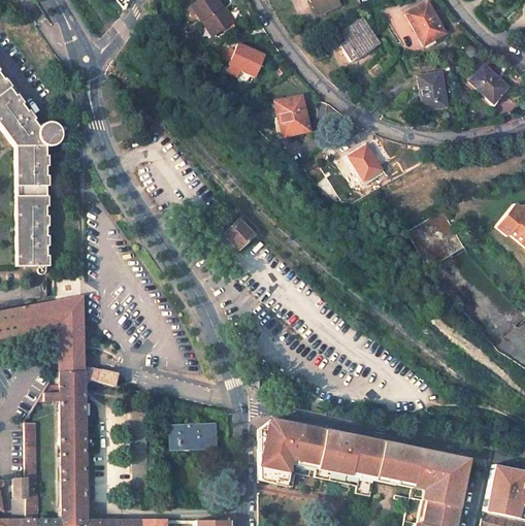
[(222,3),(220,0),(192,0),(200,15),(201,15),(205,23),(209,21),(215,30),(234,20),(228,8),(224,10),(221,4),(222,3)]
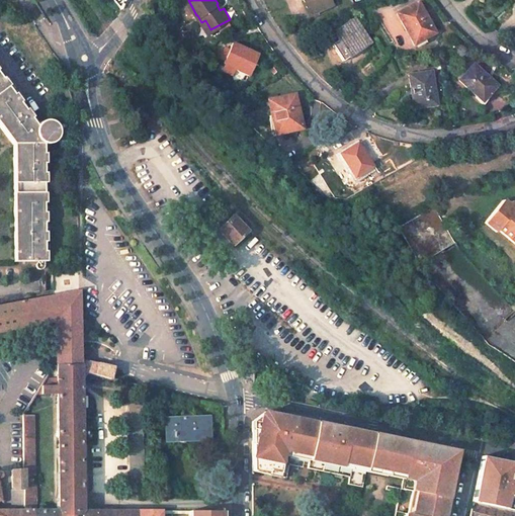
[(306,0),(313,13),(334,3),(332,0),(306,0)]
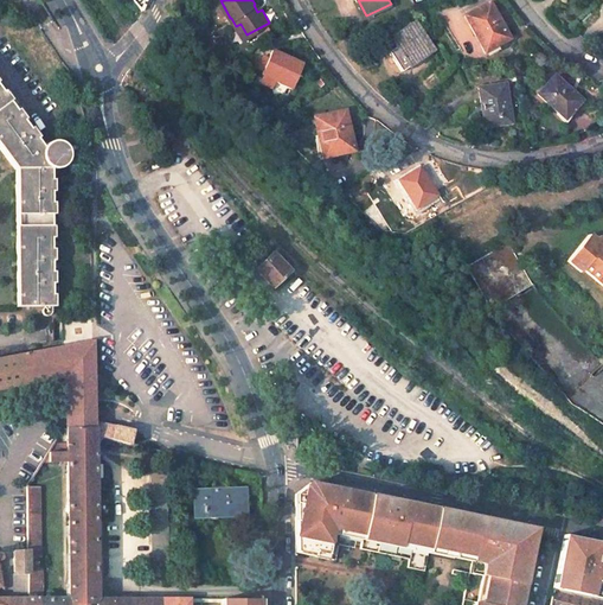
[(491,0),(466,14),(478,33),(481,32),(489,45),(498,39),(500,43),(513,36),(491,0)]
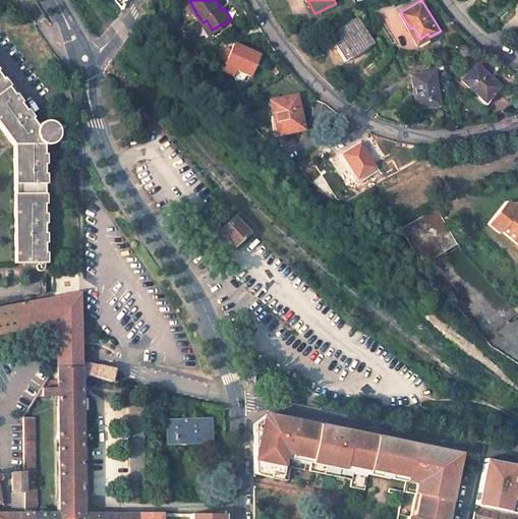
[(331,36),(347,60),(375,41),(358,17),(331,36)]
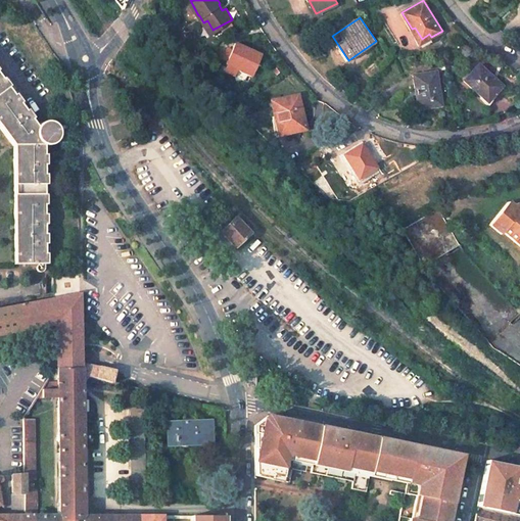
[(203,22),(208,32),(213,30),(207,20),(203,22)]
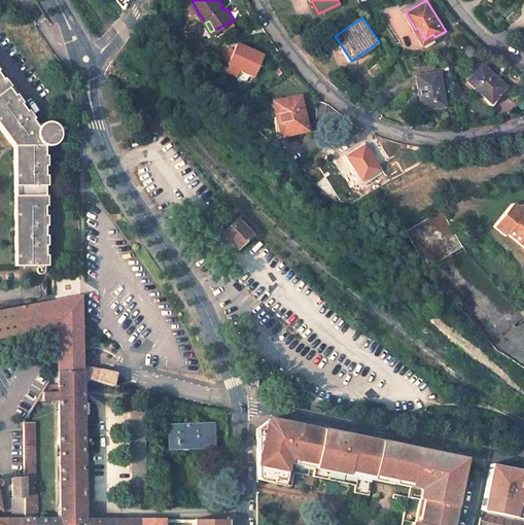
[(418,28),(415,29),(423,43),(434,37),(432,34),(425,39),(418,28)]
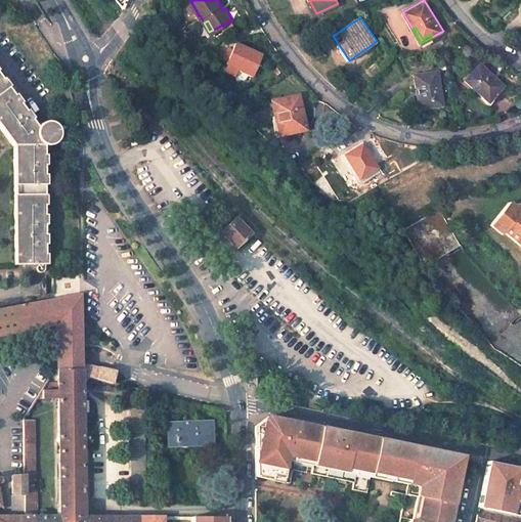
[(261,54),(234,43),(225,62),(251,75),(261,54)]
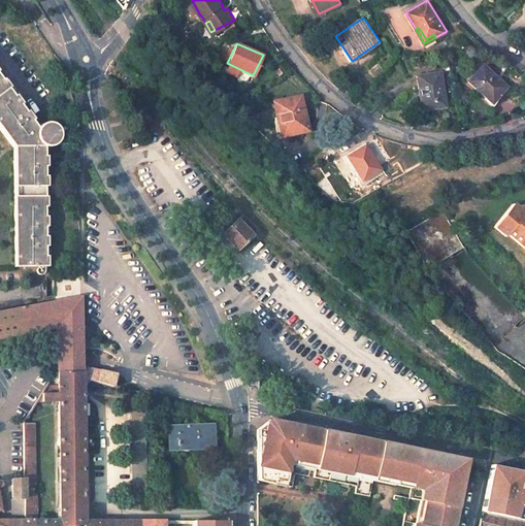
[(509,84),(484,62),(470,77),(495,99),(509,84)]
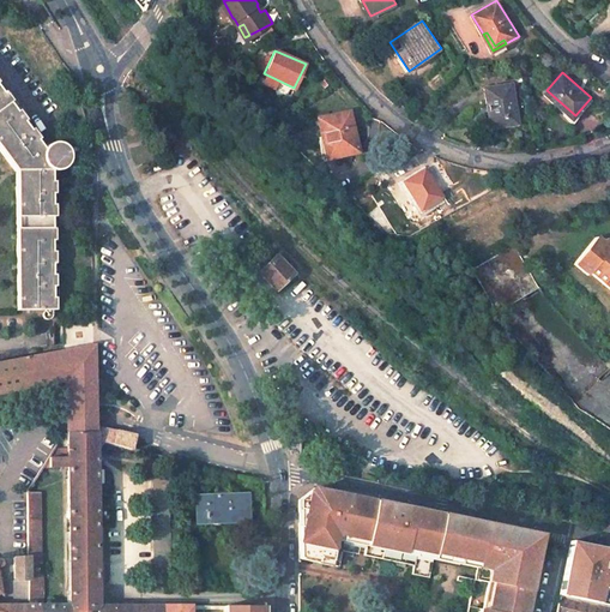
[(0,147),(14,167),(18,309),(58,307),(54,167),(59,168),(64,168),(70,166),(73,159),(72,153),(70,144),(65,143),(58,142),(52,142),(48,148),(0,81),(0,147)]
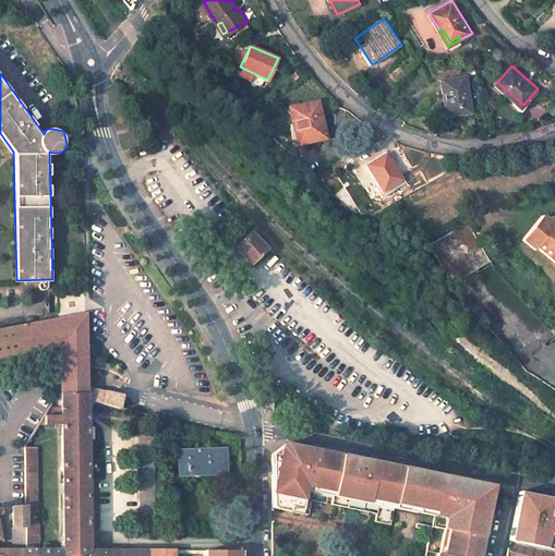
[(468,74),(443,79),(446,97),(450,96),(453,115),(474,110),(468,74)]
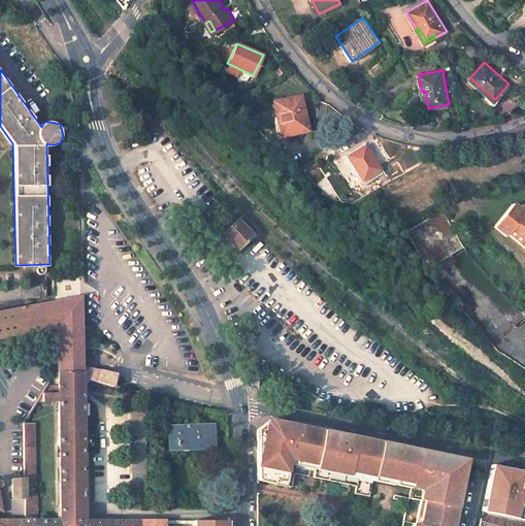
[(301,94),(275,100),(283,134),(309,129),(301,94)]
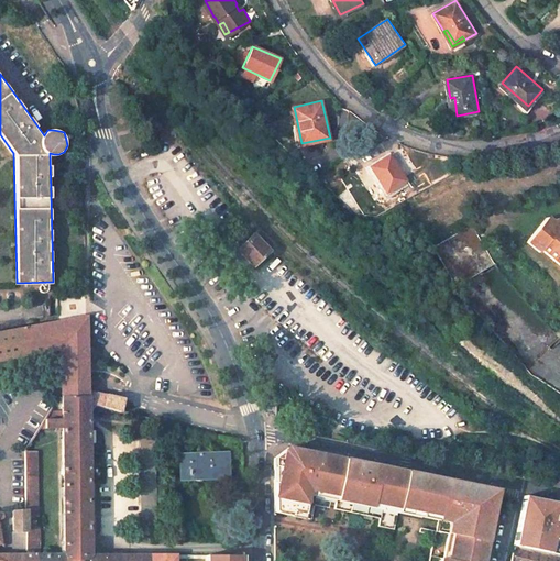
[(391,153),(372,164),(387,189),(406,178),(391,153)]
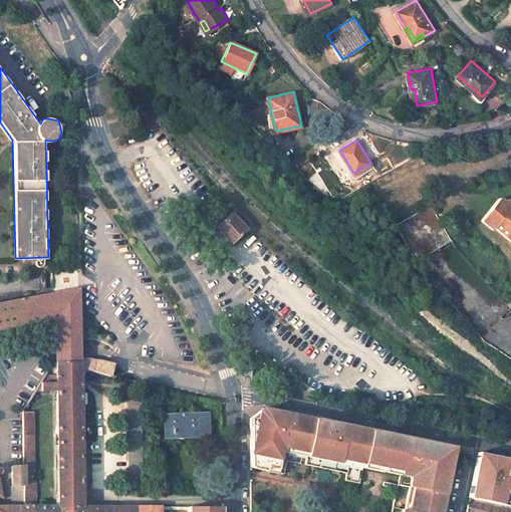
[(510,196),(507,200),(501,195),(483,219),(495,228),(496,225),(510,236),(510,196)]
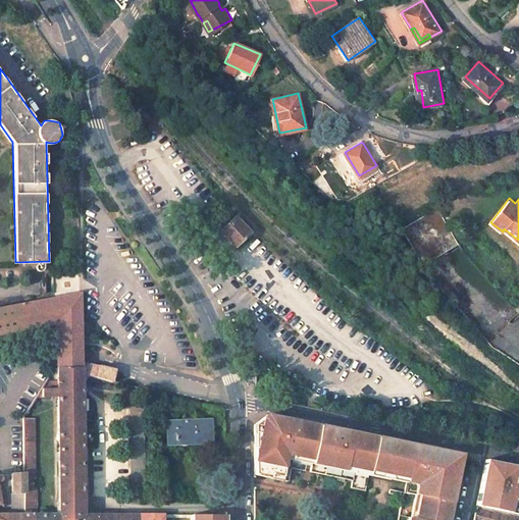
[(460,243),(439,204),(403,224),(422,262),(460,243)]
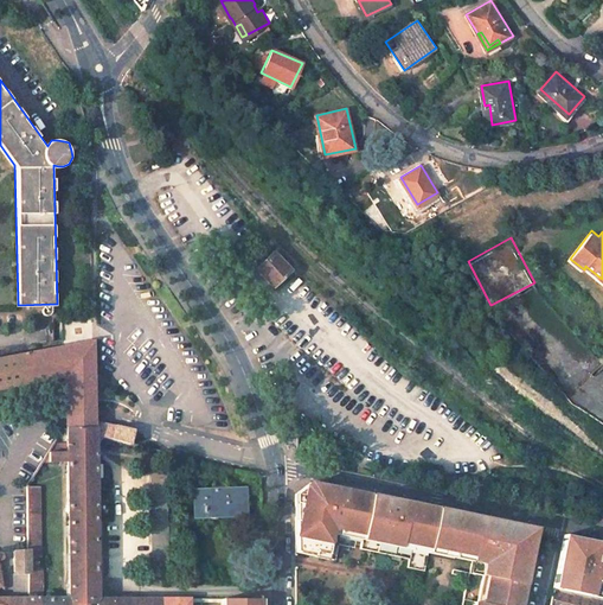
[(300,260),(283,241),(274,248),(292,268),(300,260)]
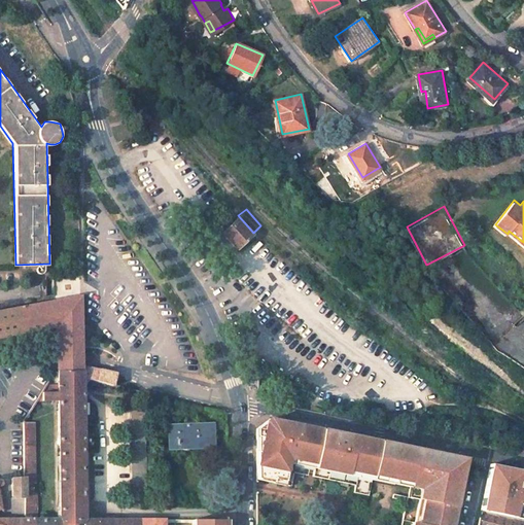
[(253,233),(238,215),(222,230),(239,246),(253,233)]
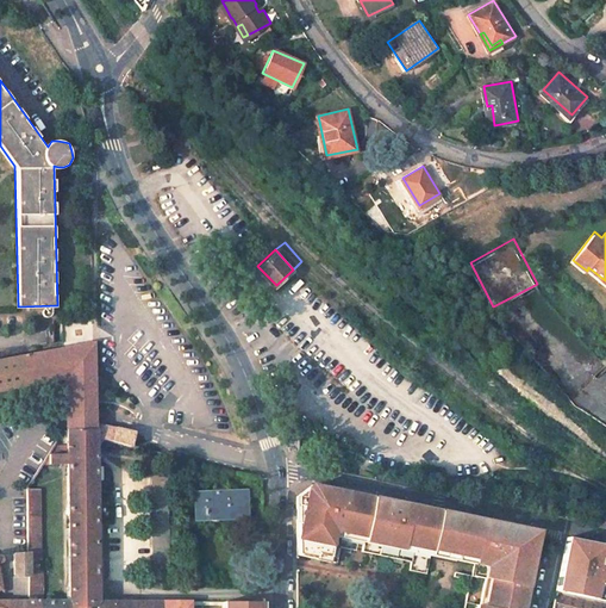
[(76,346),(0,359),(0,386),(68,374),(69,399),(69,428),(99,428),(99,435),(133,444),(135,442),(138,429),(95,420),(95,398),(94,312),(77,314),(77,315),(76,346)]
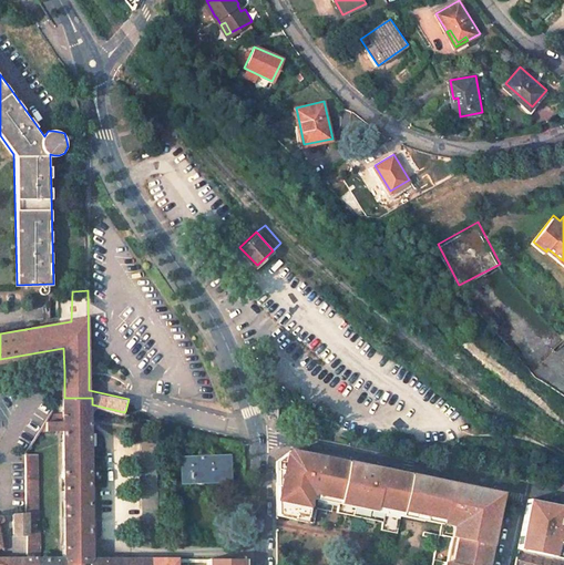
[(92,398),(64,398),(65,556),(92,556),(93,556),(92,404),(92,398)]
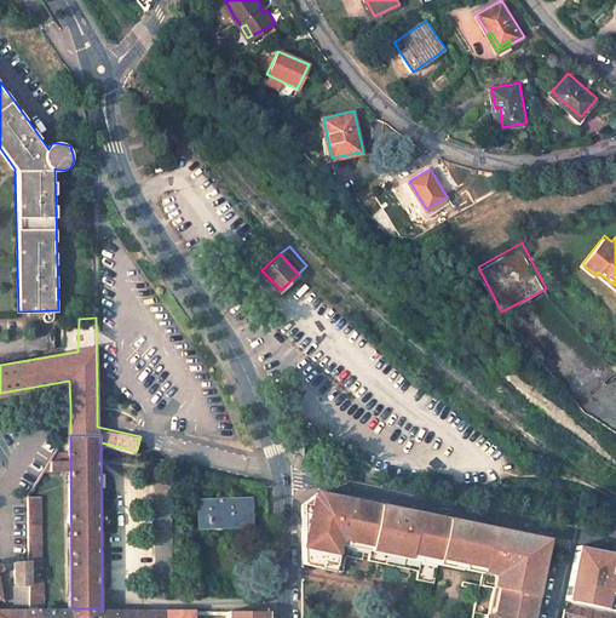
[(67,455),(55,455),(51,459),(52,469),(67,469),(67,455)]
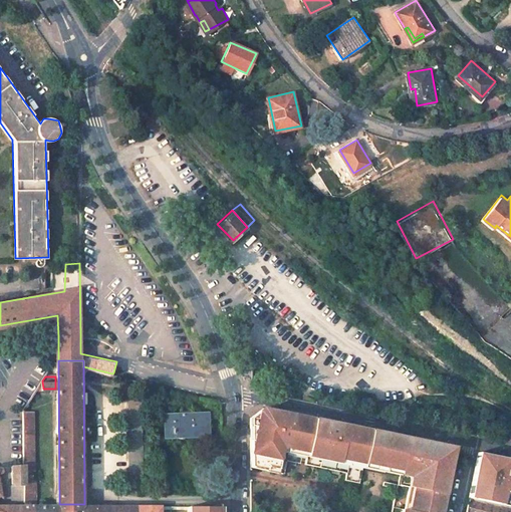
[(144,396),(129,396),(130,471),(144,471),(144,396)]
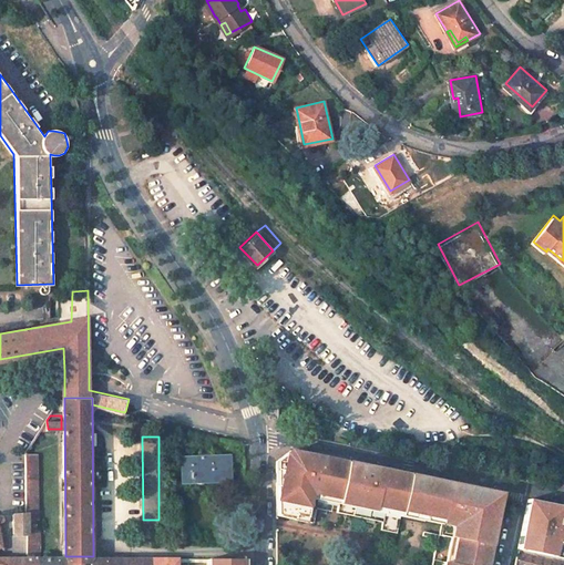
[(406,507),(412,472),(402,470),(351,460),(293,448),(283,456),(286,462),(283,483),(280,483),(280,513),(309,520),(313,504),(311,504),(314,491),(342,496),(339,510),(386,519),(385,527),(401,531),(406,507)]
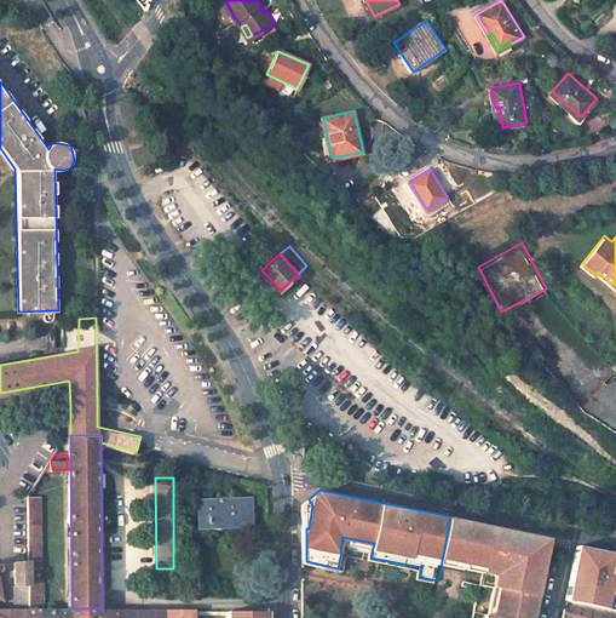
[(44,496),(30,496),(30,519),(44,519),(44,496)]
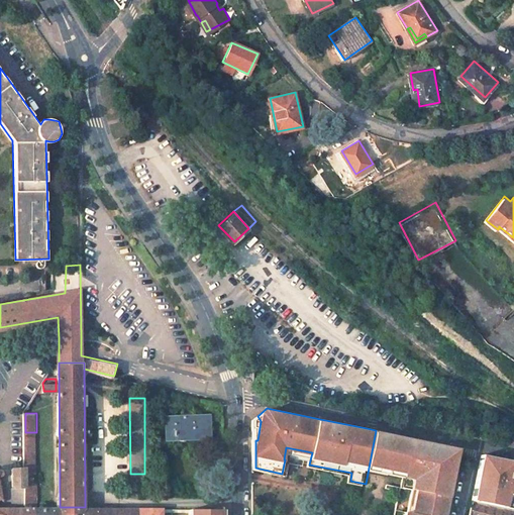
[(211,414),(167,415),(167,437),(212,437),(211,414)]
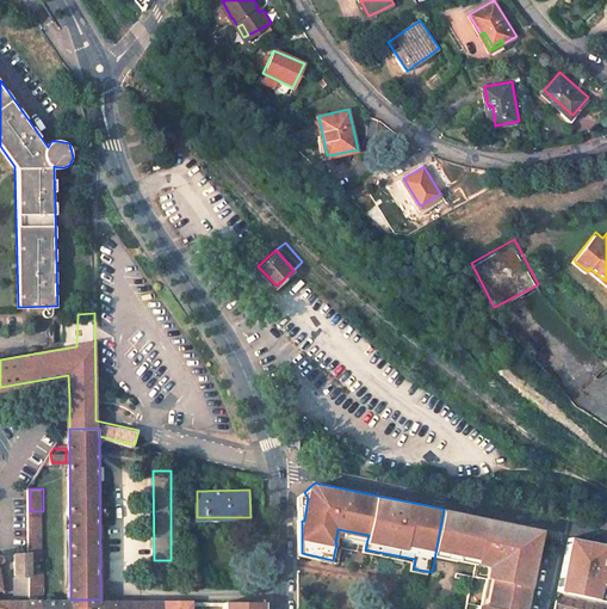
[(526,608),(544,529),(512,522),(474,515),(444,509),(437,547),(479,557),(476,573),(459,570),(458,574),(475,578),(468,608),(526,608)]
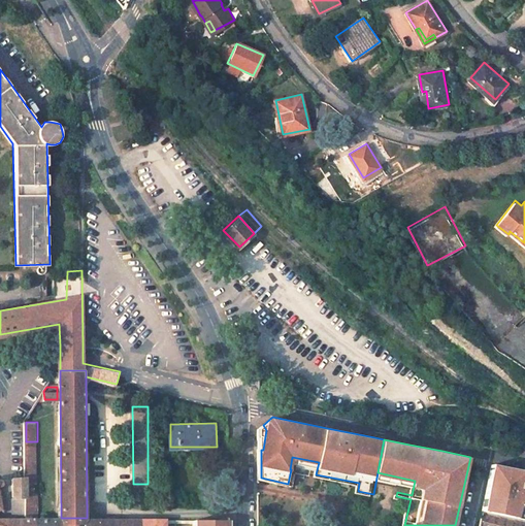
[(37,441),(26,441),(26,469),(27,477),(27,513),(27,514),(35,514),(35,507),(38,507),(38,491),(35,491),(35,483),(37,483),(37,441)]
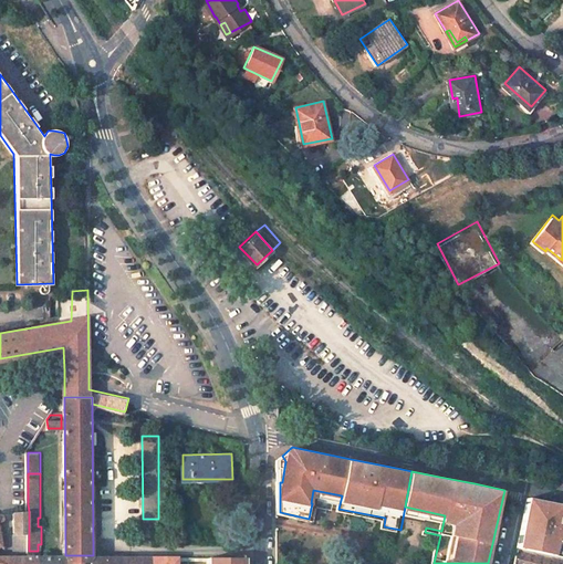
[(562,501),(560,501),(531,495),(525,520),(562,528),(562,501)]
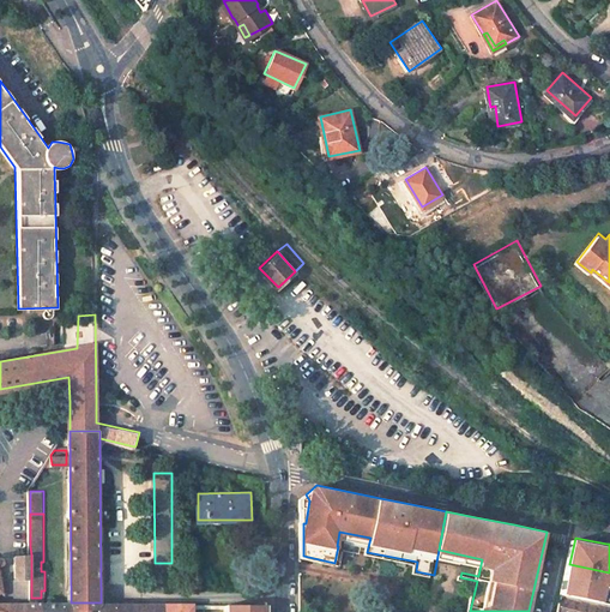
[(31,555),(17,555),(17,595),(31,597),(31,555)]
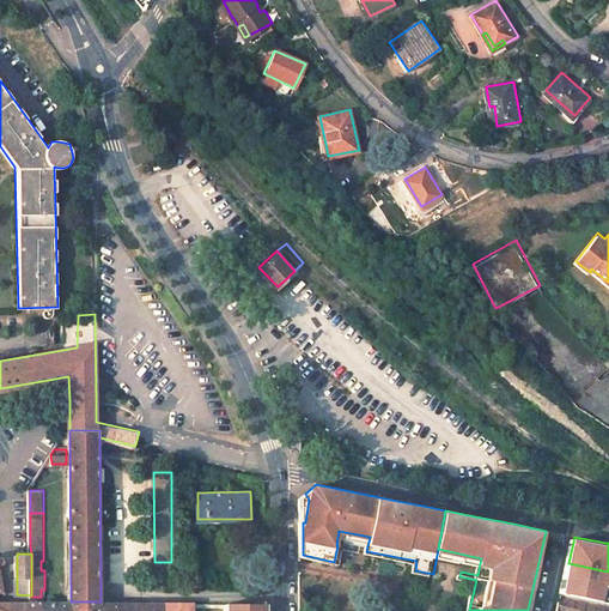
[(608,572),(568,563),(565,586),(608,596),(608,572)]
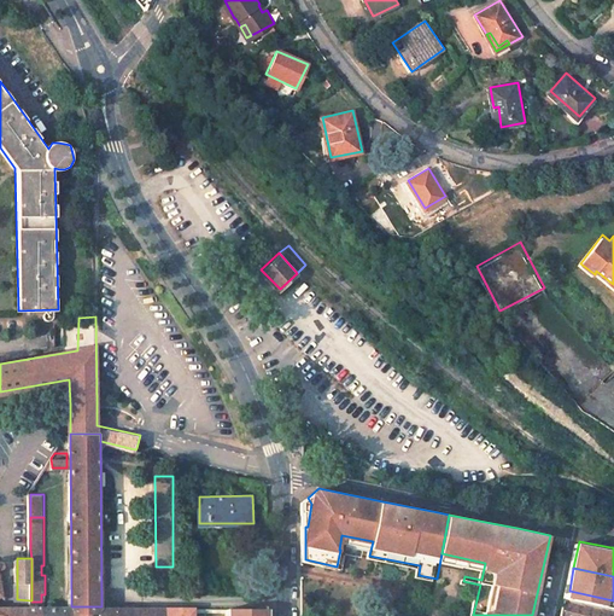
[(204,575),(193,576),(193,591),(204,591),(204,575)]
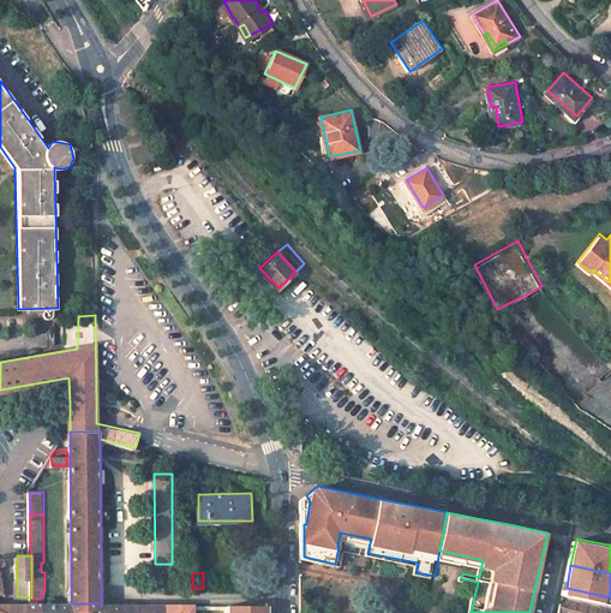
[(610,597),(567,588),(561,612),(610,612),(610,597)]
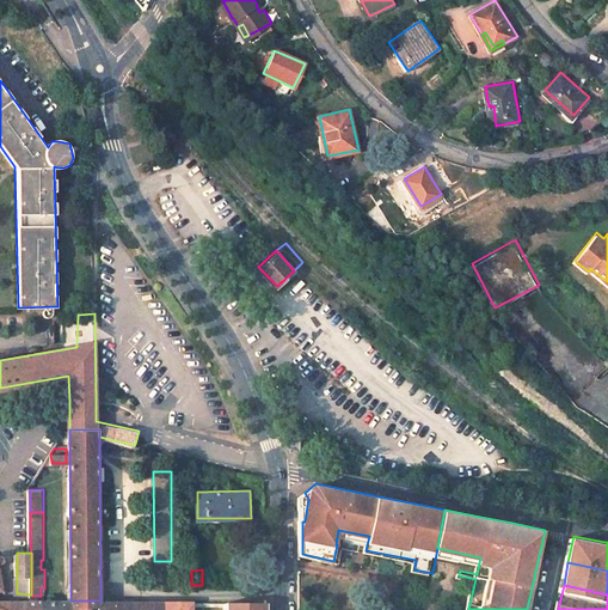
[(163,609),(164,599),(118,601),(118,609),(163,609)]
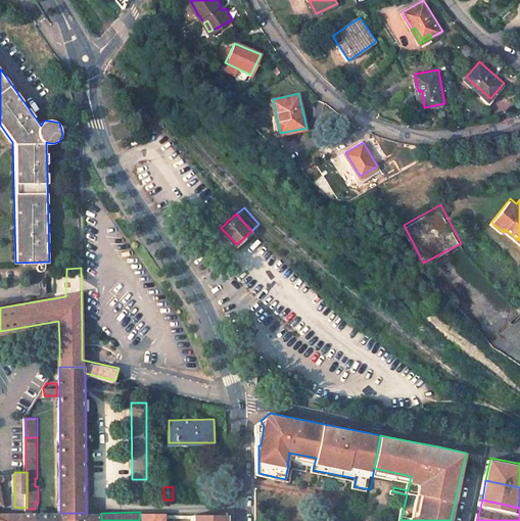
[(166,520),(166,512),(140,512),(139,520),(166,520)]
